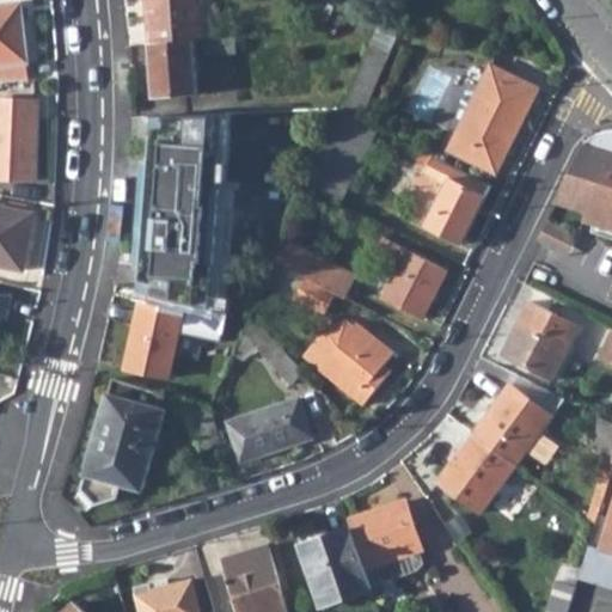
[(146,0),(151,46),(194,41),(203,40),(201,20),(200,4),(200,0),(146,0)]
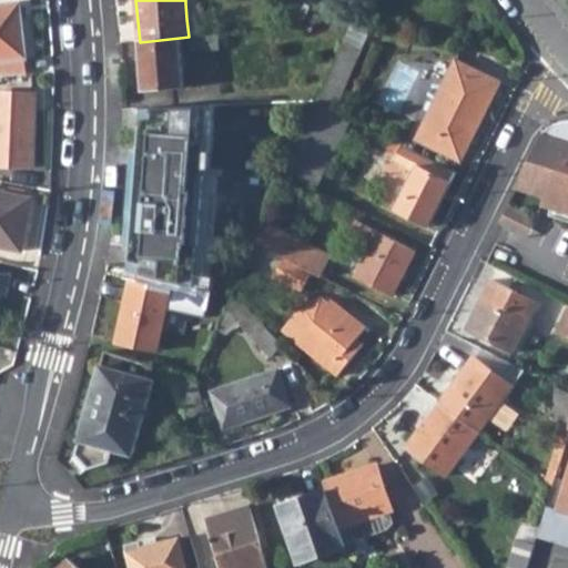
[(201,2),(185,3),(186,19),(202,17),(201,2)]
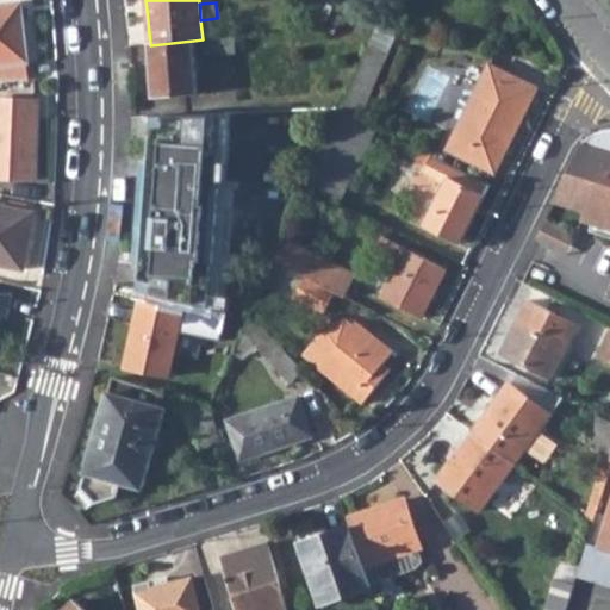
[(0,67),(29,63),(26,41),(23,41),(18,4),(0,6),(0,67)]
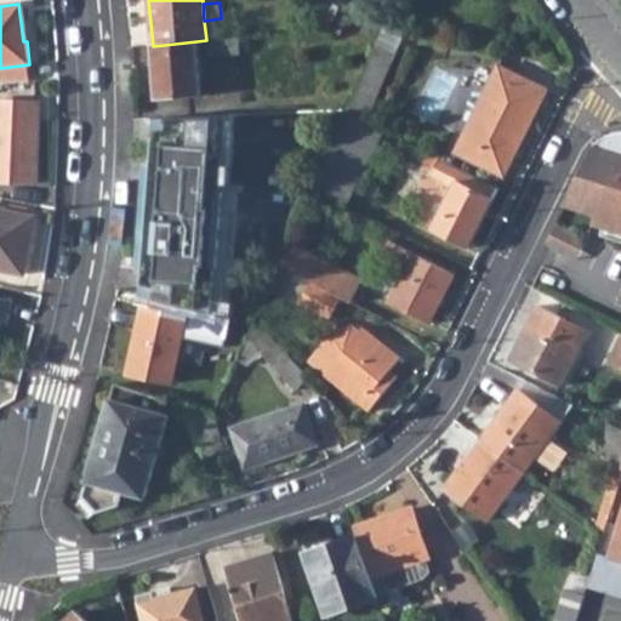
[(239,38),(206,40),(208,57),(240,55),(239,38)]
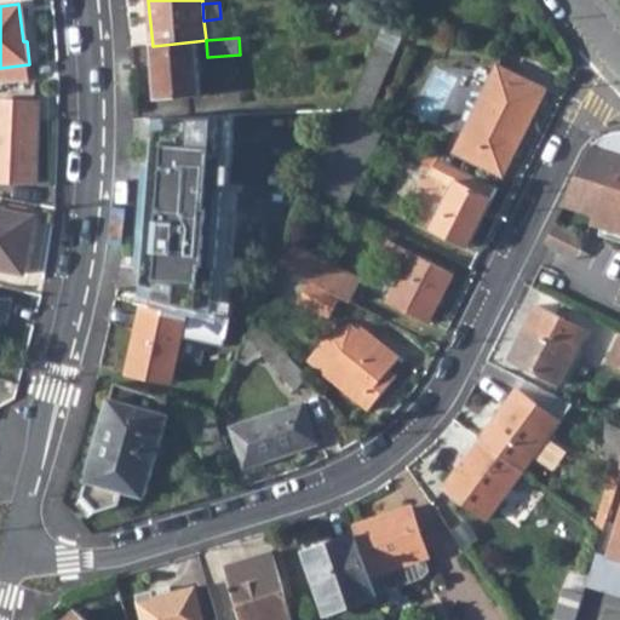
[(196,41),(153,46),(158,99),(200,96),(196,41)]
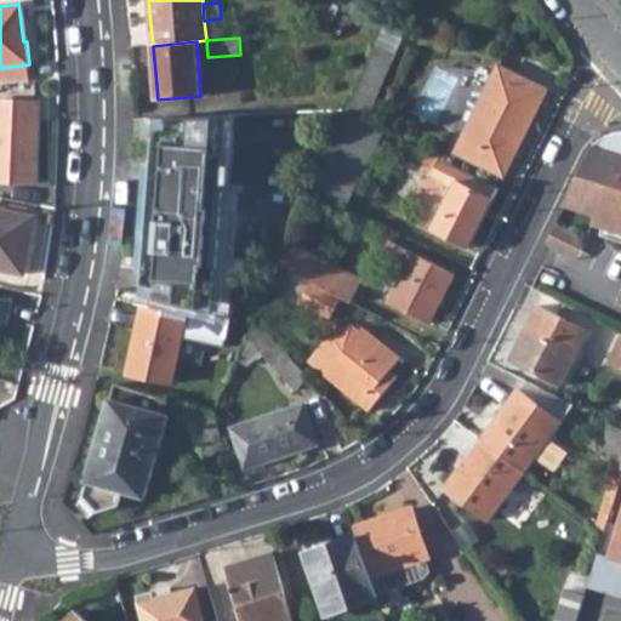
[(499,67),(456,153),(506,177),(548,91),(499,67)]
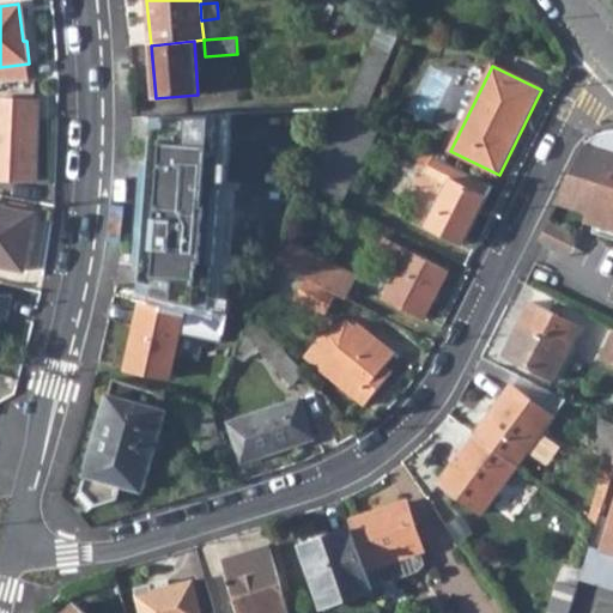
[(0,101),(0,178),(36,182),(40,103),(0,101)]
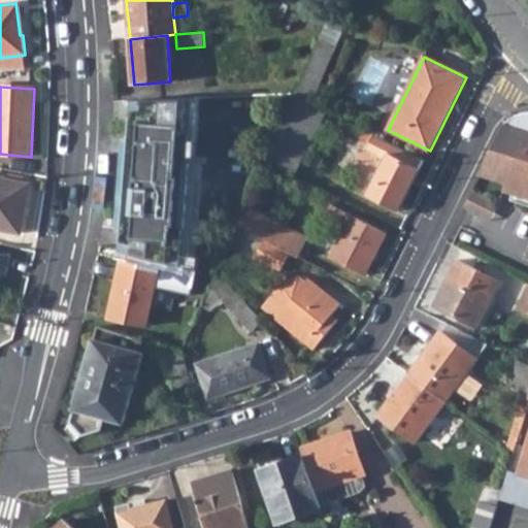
[(196,99),(134,101),(131,139),(126,139),(120,229),(125,229),(123,252),(184,265),(186,227),(189,227),(193,163),(191,163),(196,99)]
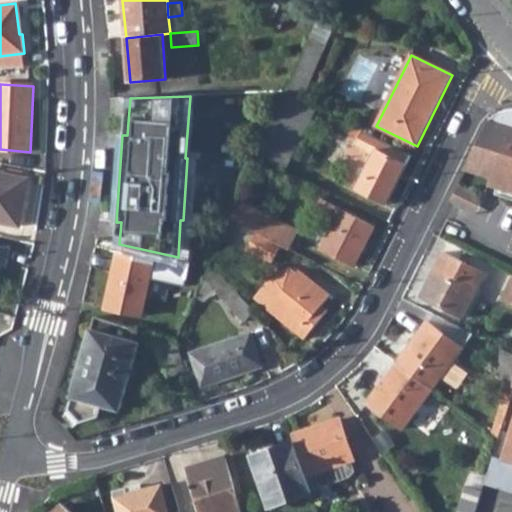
[(489,124),(473,156),(497,164),(490,184),(511,190),(511,109),(508,110),(502,112),(496,116),(489,124)]
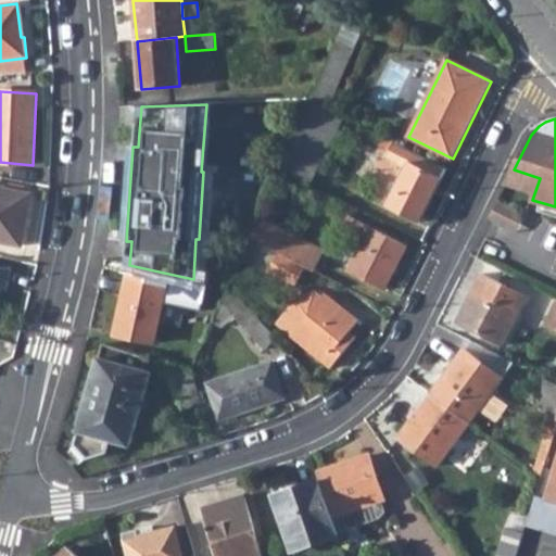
[(409,164),(389,206),(420,223),(442,180),(409,164)]
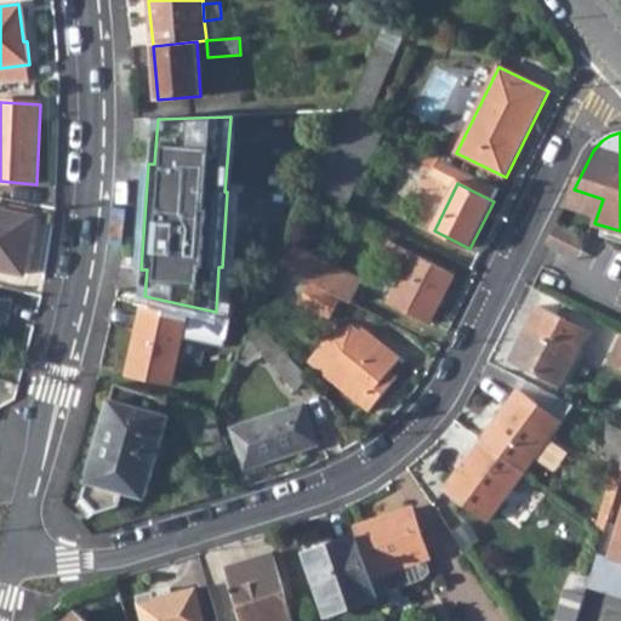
[(0,210),(0,269),(24,273),(35,217),(0,210)]
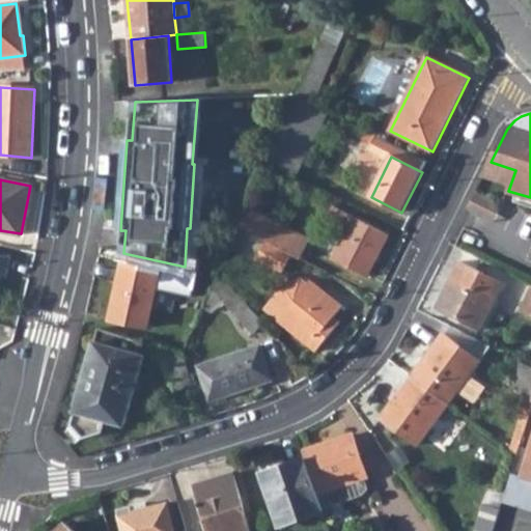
[(249,207),(241,226),(267,240),(292,254),(301,258),(310,239),(249,207)]
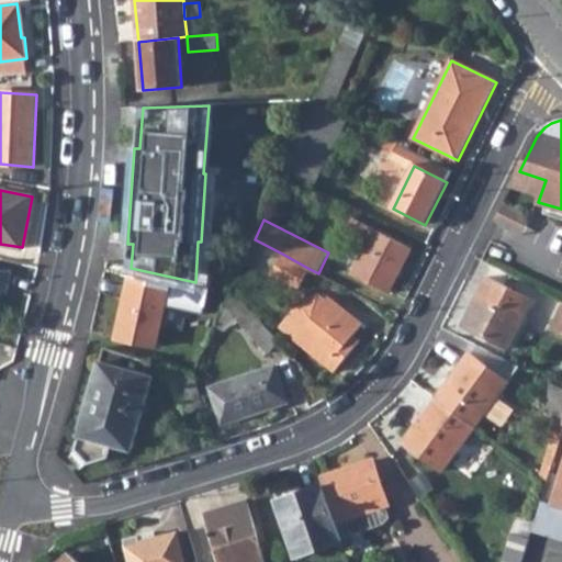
[(352,220),(345,236),(366,247),(352,274),(389,293),(412,249),(352,220)]
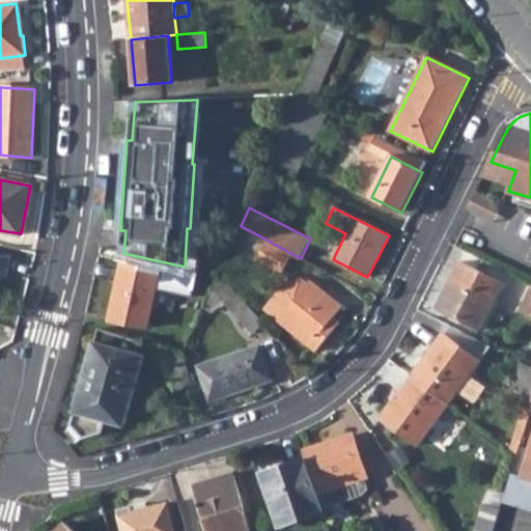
[(267,240),(241,226),(231,247),(256,259),(282,273),(292,254),(267,240)]
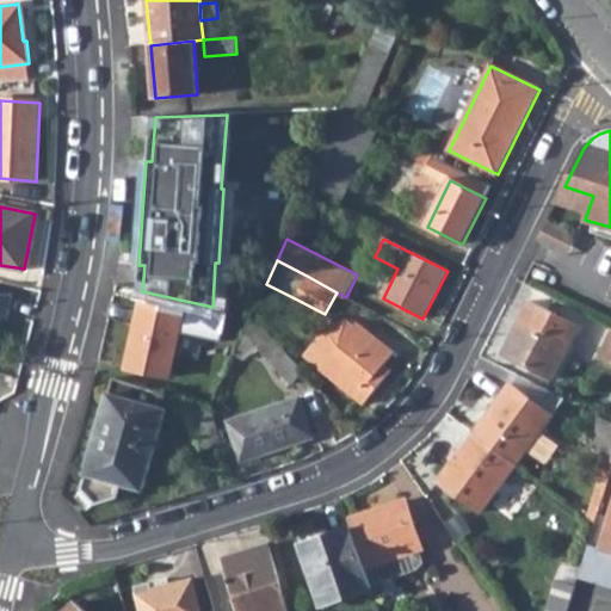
[(0,292),(0,321),(1,318),(6,319),(12,296),(0,292)]
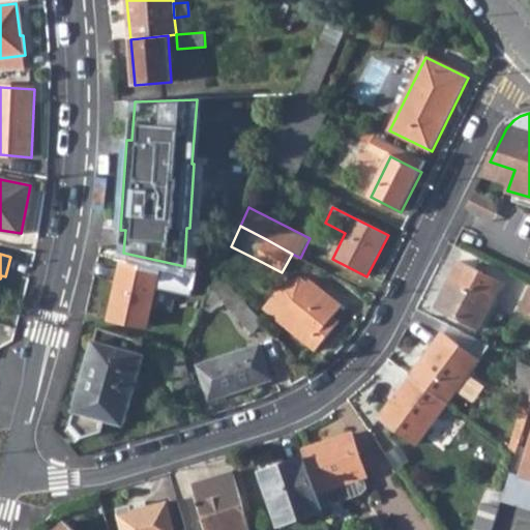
[(461,261),(436,307),(479,330),(503,283),(461,261)]
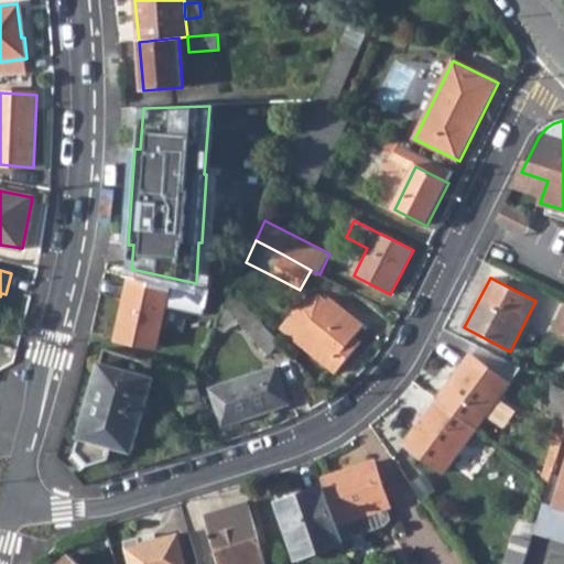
[(130,281),(118,339),(156,347),(169,290),(130,281)]
